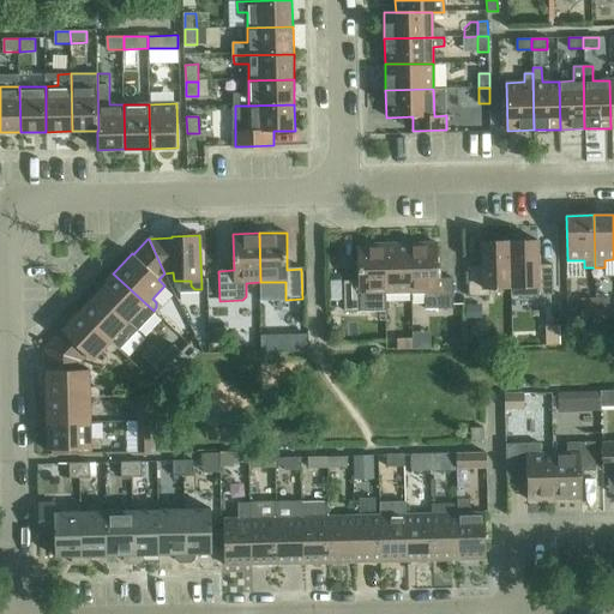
[(489,288),(510,287),(511,287),(510,241),(481,242),(482,266),(468,266),(469,298),(489,296),(489,288)]
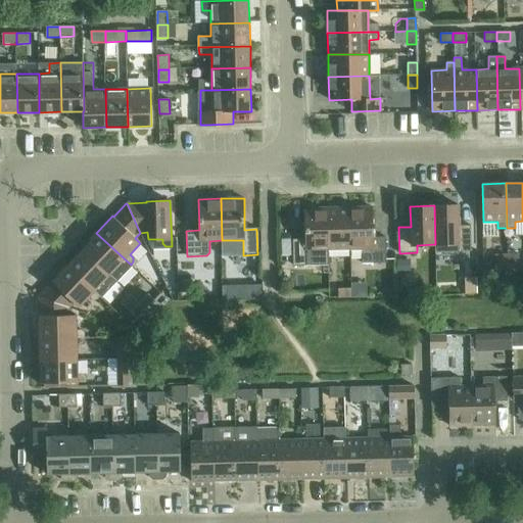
[(435,252),(471,251),(470,226),(459,226),(458,205),(434,205),(435,244),(434,244),(435,252)]
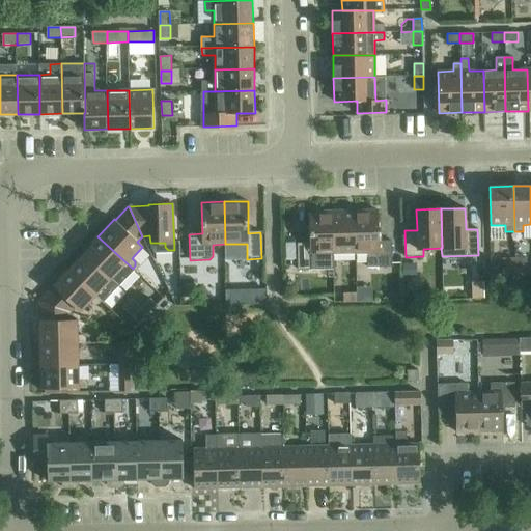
[(333,254),(356,253),(355,211),(332,212),(333,254)]
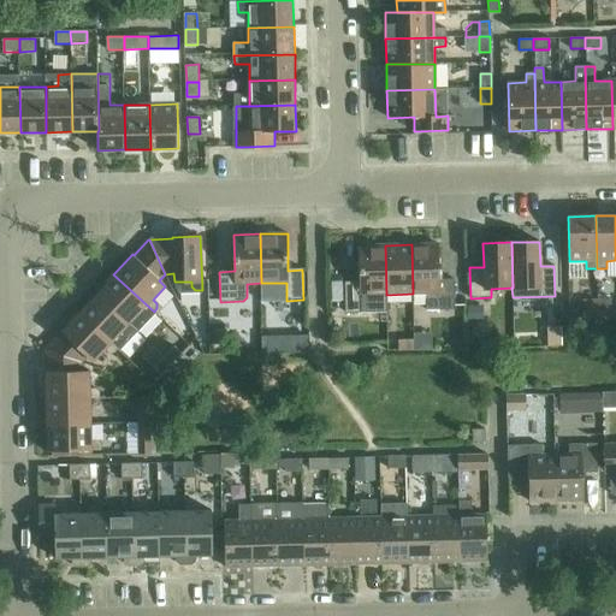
[(426,311),(438,311),(455,309),(454,279),(439,280),(438,244),(412,244),(413,294),(426,294),(426,311)]
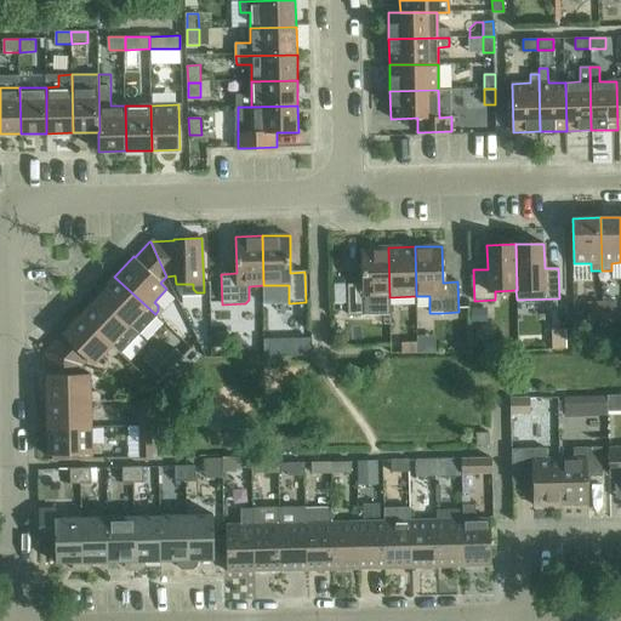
[(365,297),(389,297),(388,248),(362,249),(363,284),(347,284),(348,315),(365,315),(365,297)]
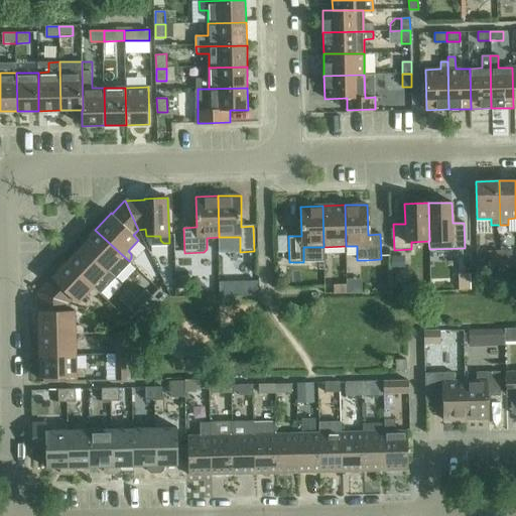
[(130,262),(129,261),(95,230),(81,245),(109,271),(108,271),(115,278),(130,262)]
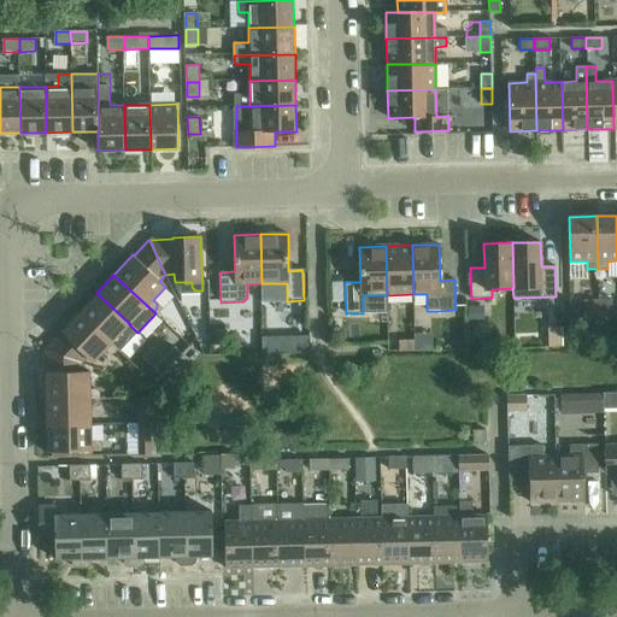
[(97,293),(78,311),(118,350),(119,351),(137,333),(129,324),(130,324),(97,293)]
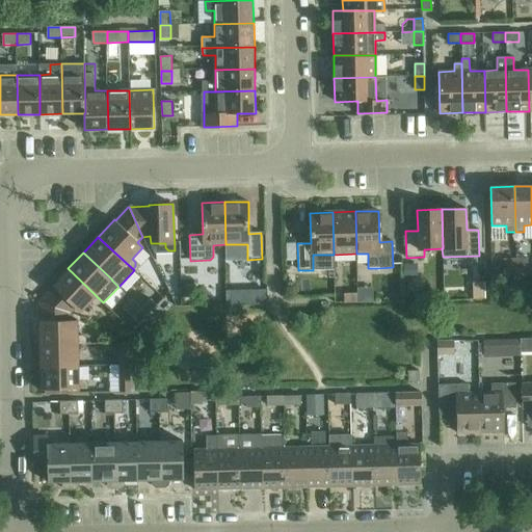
[(515,270),(515,259),(504,259),(504,270),(515,270)]
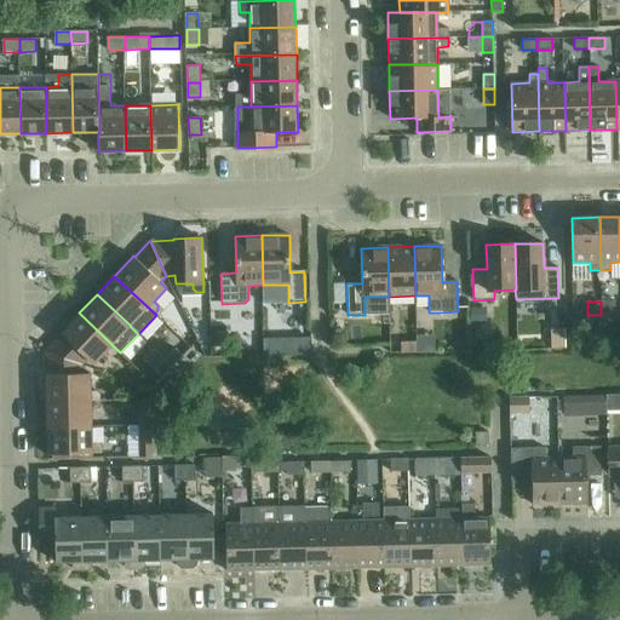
[(601,302),(601,315),(615,315),(615,302),(601,302)]
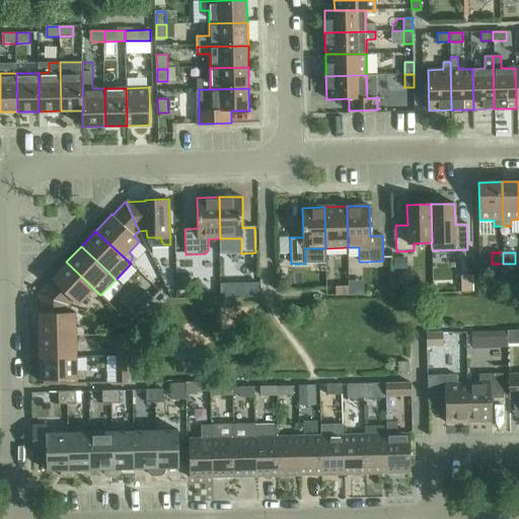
[(405,257),(392,258),(392,270),(405,270),(405,257)]
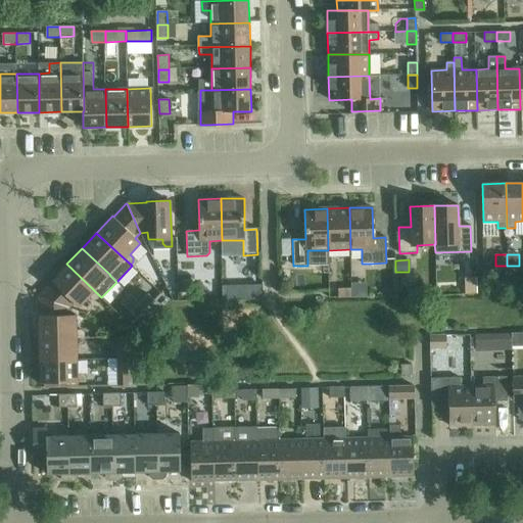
[(97,299),(100,296),(66,264),(50,281),(50,282),(38,295),(69,307),(74,303),(79,307),(89,296),(93,299),(97,299)]
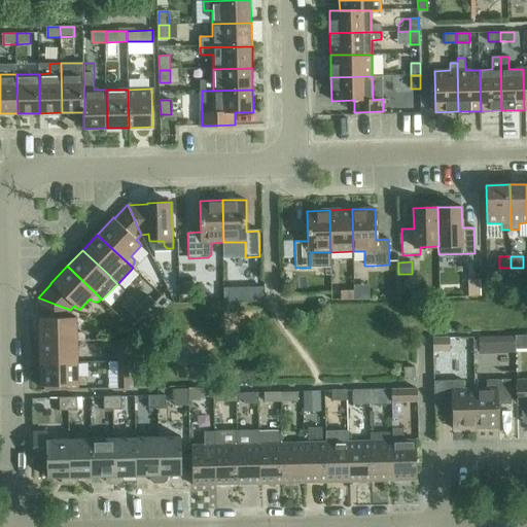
[(481,295),(480,279),(467,279),(467,295),(481,295)]
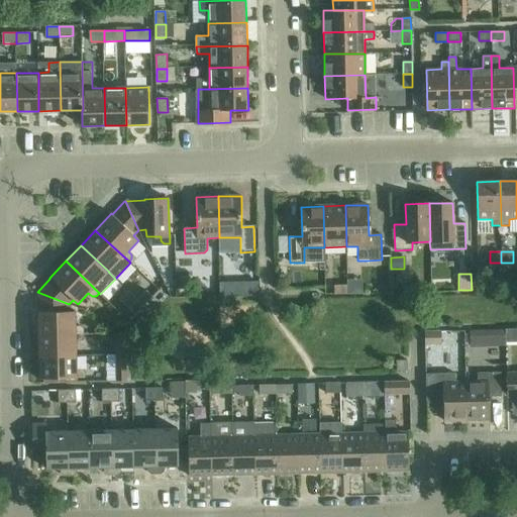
[(334,286),(334,288),(334,294),(347,294),(347,285),(334,286)]
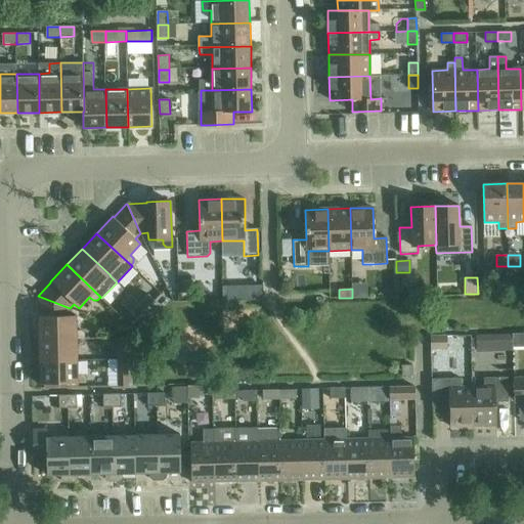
[(136,319),(155,301),(147,294),(138,303),(131,296),(123,306),(136,319)]
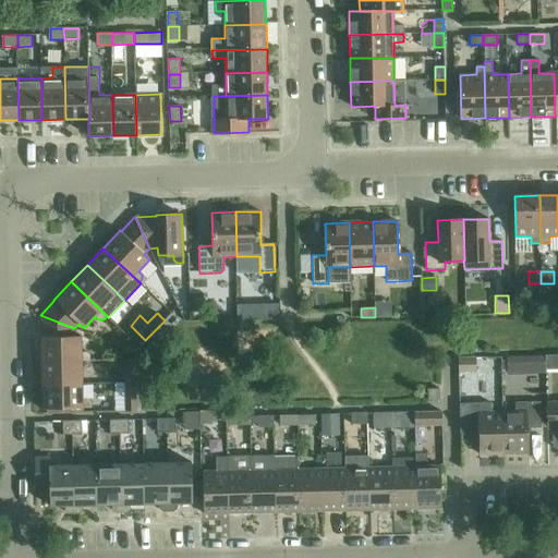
[(74,329),(74,328),(40,315),(40,316),(40,337),(39,337),(40,361),(89,360),(89,355),(86,353),(81,353),(80,336),(74,336),(74,329)]
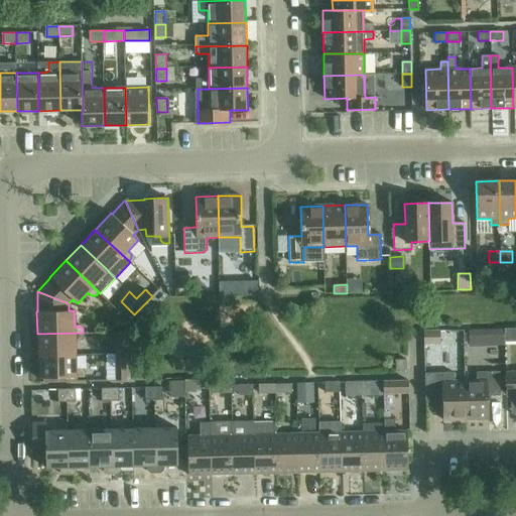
[(515,330),(504,330),(504,343),(515,342),(515,330)]
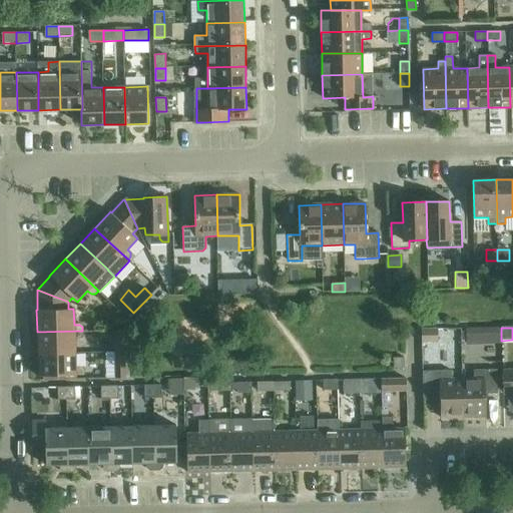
[(421,329),(421,330),(422,342),(438,342),(438,329),(421,329)]
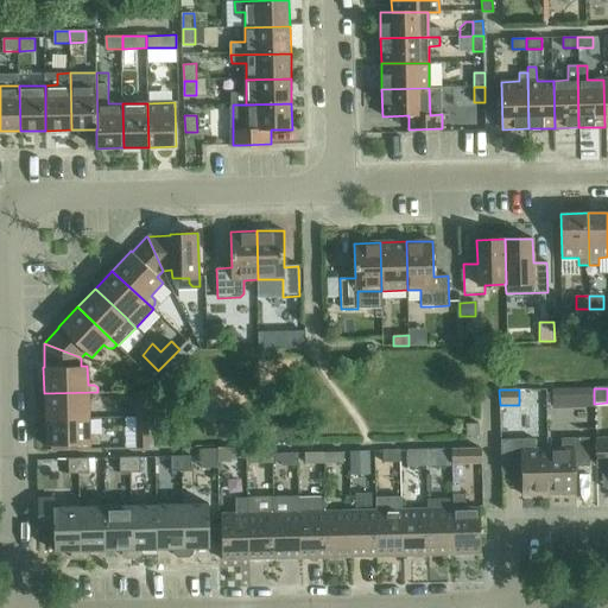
[(572,390),(553,390),(553,409),(572,409),(572,390)]
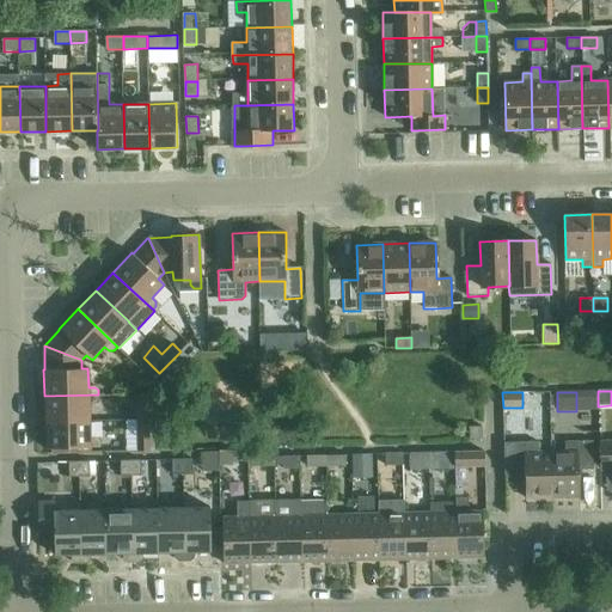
[(99,401),(98,395),(44,396),(44,422),(90,421),(90,404),(96,404),(99,401)]
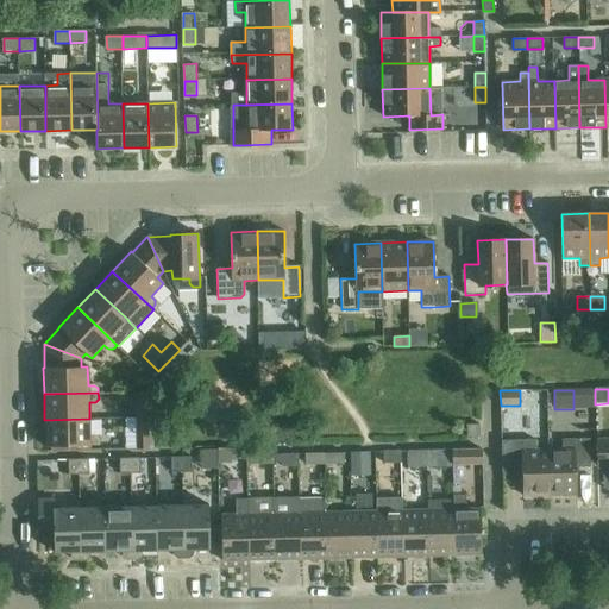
[(137,393),(138,418),(149,418),(148,393),(137,393)]
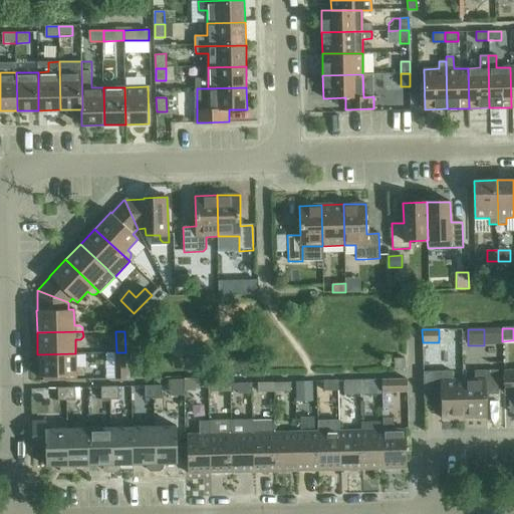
[(125,379),(125,352),(116,352),(116,379),(125,379)]
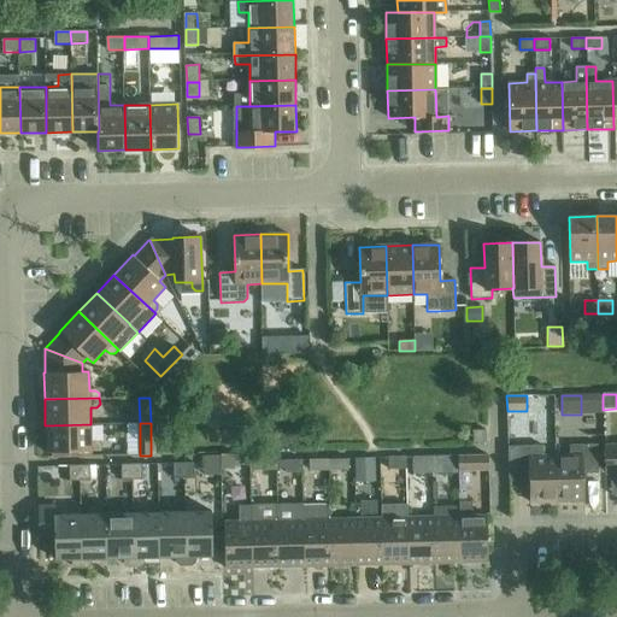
[(90,452),(101,452),(100,445),(97,441),(90,441),(90,424),(45,425),(46,452),(51,452),(51,457),(92,457),(90,452)]
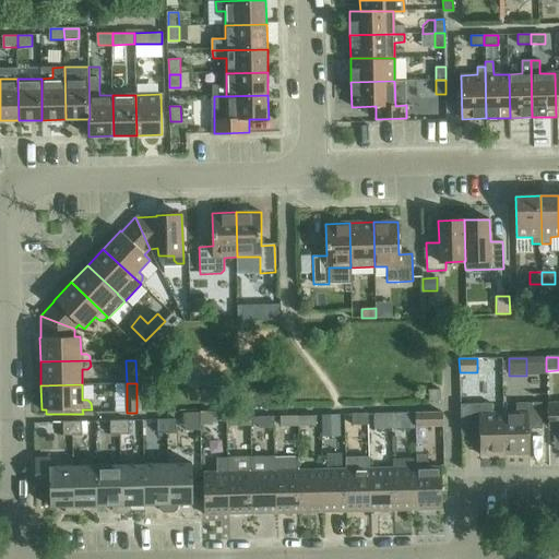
[(429,401),(441,401),(440,390),(429,390),(429,401)]
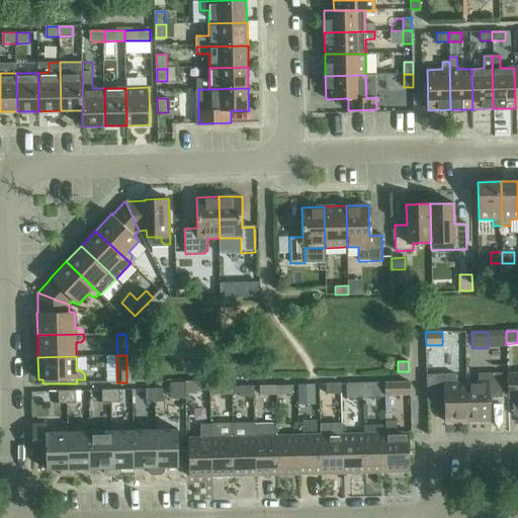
[(478,373),(478,382),(466,382),(467,422),(490,421),(490,398),(502,398),(502,373),(488,373),(478,373)]
